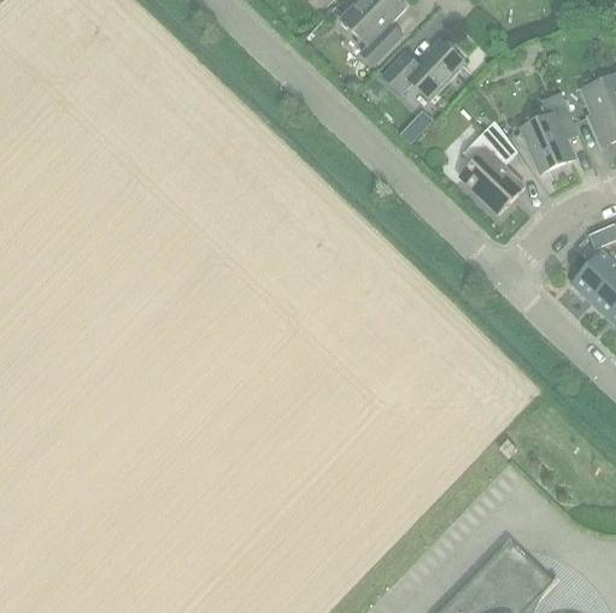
[(361,52),(374,64),(396,41),(383,29),(405,6),(398,0),(356,0),(340,18),(368,45),(361,52)]
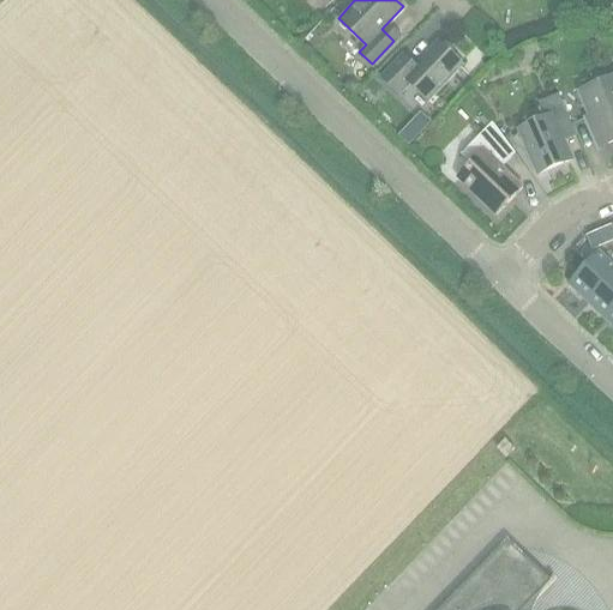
[(380,74),(398,92),(409,80),(427,98),(461,64),(449,52),(437,38),(414,64),(402,52),(380,74)]
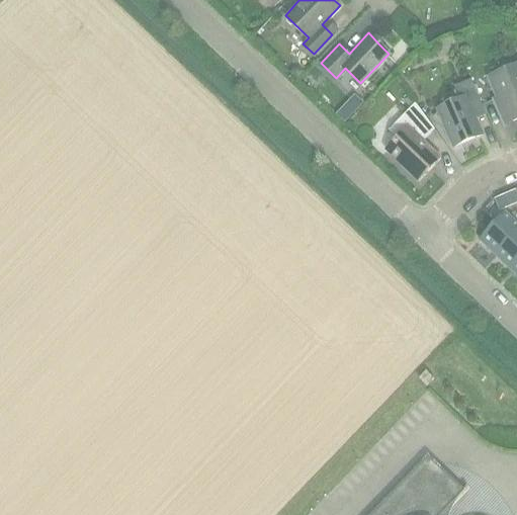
[(493,97),(504,122),(516,115),(516,62),(488,75),(497,95),(493,97)]
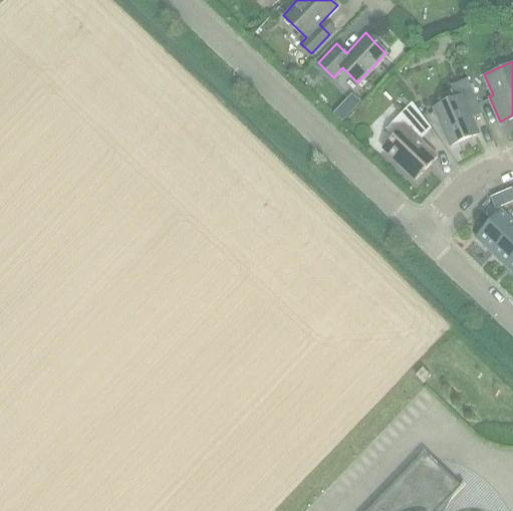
[(292,63),(284,71),(293,79),(301,70),(292,63)]
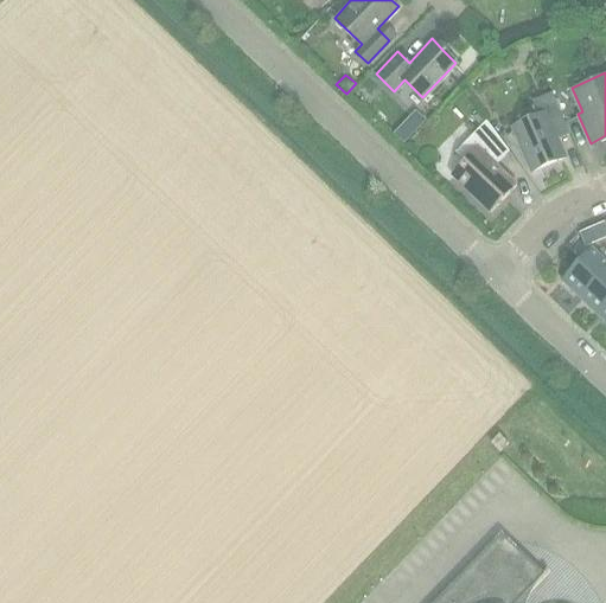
[(552,126),(565,121),(552,90),(531,98),(538,114),(512,124),(531,168),(565,154),(552,126)]
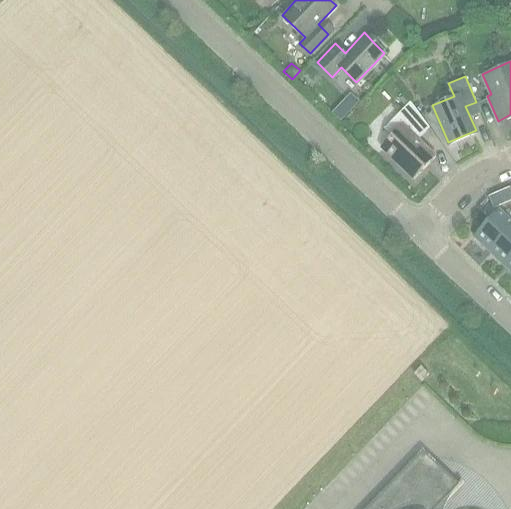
[(381,146),(412,177),(435,154),(418,137),(429,126),(412,102),(410,100),(384,127),(392,135),(381,146)]
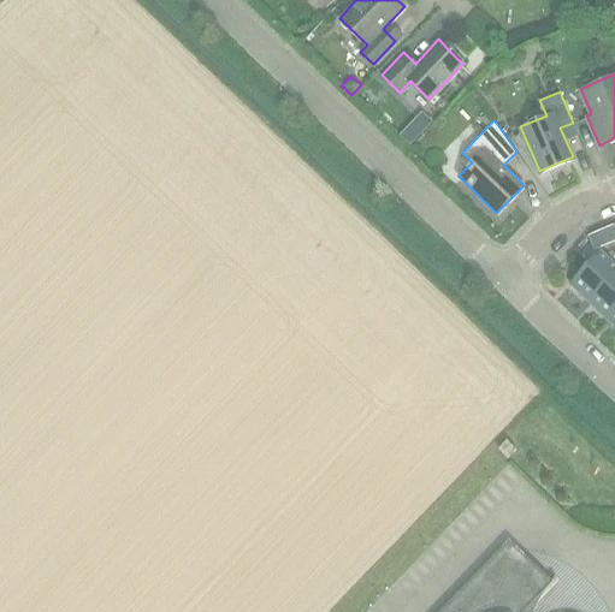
[(412,123),(401,135),(411,144),(423,134),(412,123)]
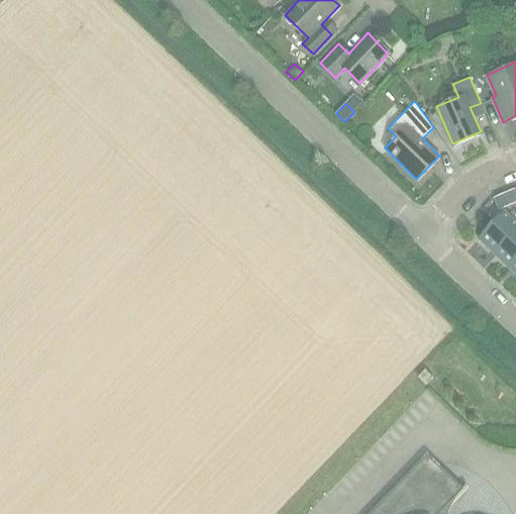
[(515,190),(501,196),(505,207),(515,202),(515,190)]
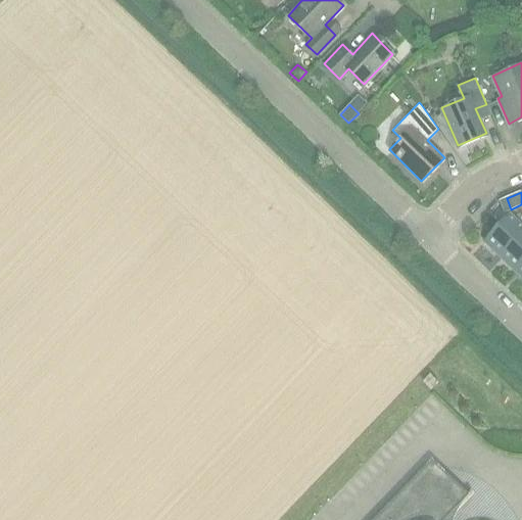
[(483,240),(499,254),(521,230),(521,224),(510,213),(483,240)]
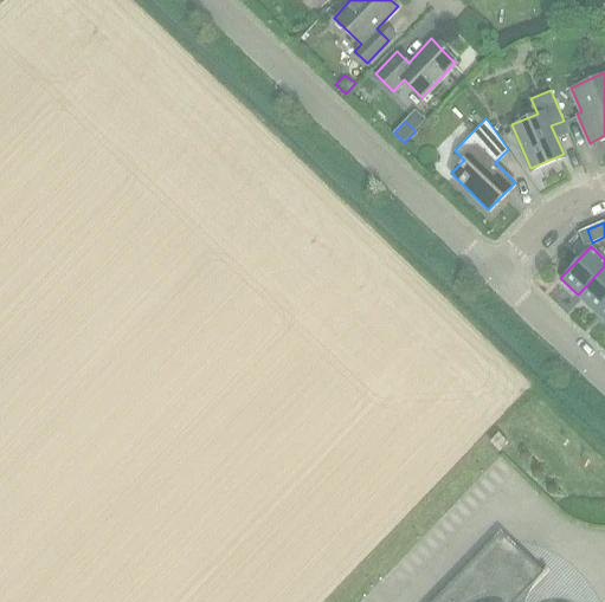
[(604,266),(578,295),(597,312),(604,302),(604,266)]
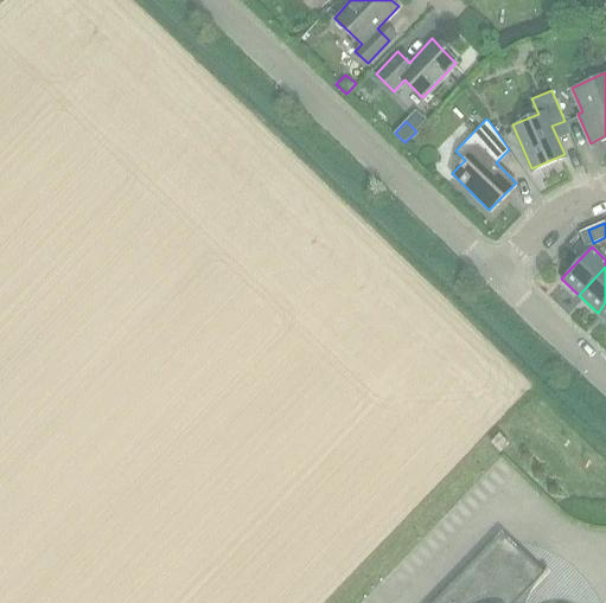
[(490,441),(498,449),(506,441),(498,432),(490,441)]
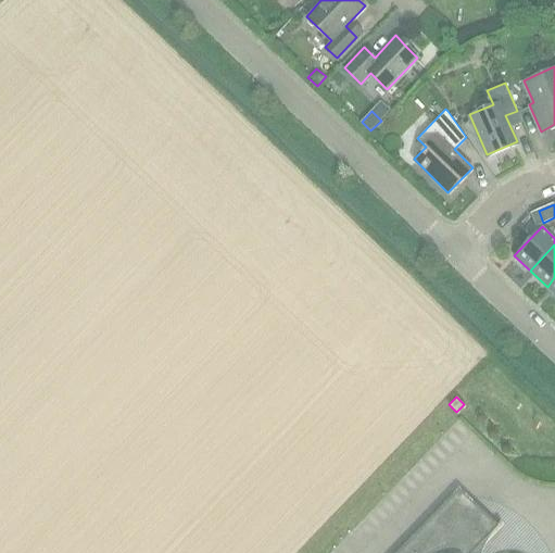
[(469,552),(501,522),(500,520),(493,527),(458,494),(401,552),(469,552)]
